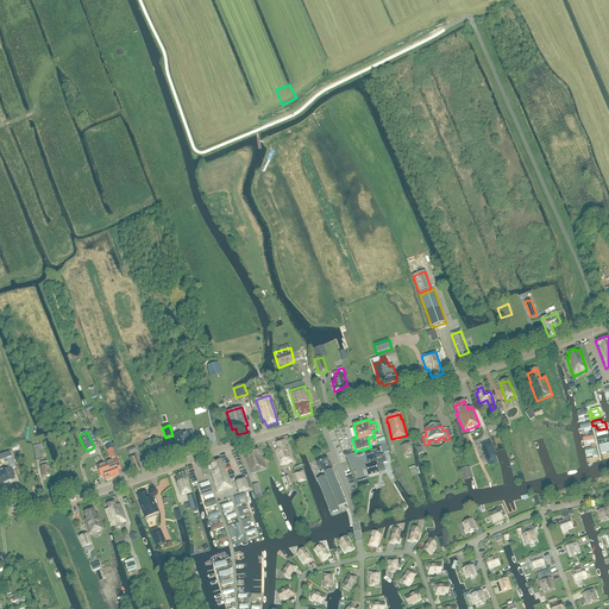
[(179,451),(180,451),(187,449),(184,441),(192,439),(189,432),(182,434),(182,433),(174,437),(177,446),(176,446),(177,451),(179,451)]
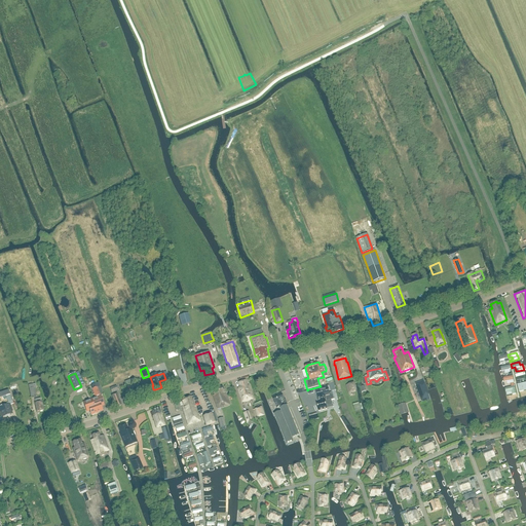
[(249,386),(248,386),(246,380),(238,383),(240,388),(238,389),(242,403),(253,400),(249,386)]
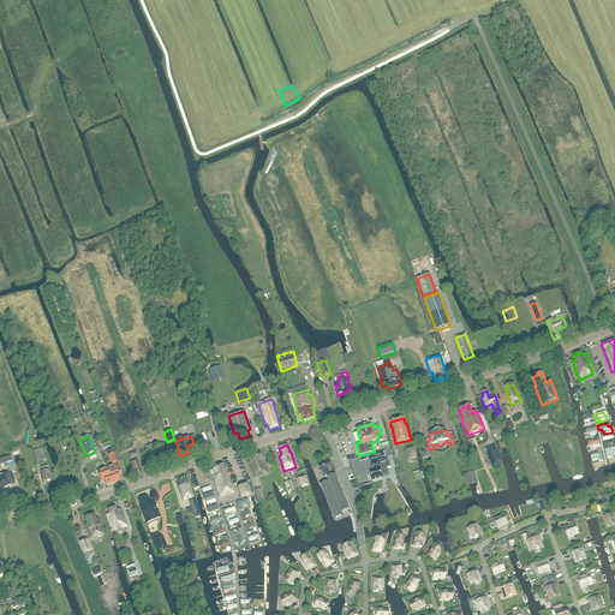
[(493,470),(494,470),(494,471),(503,467),(495,445),(485,448),(485,449),(493,470)]
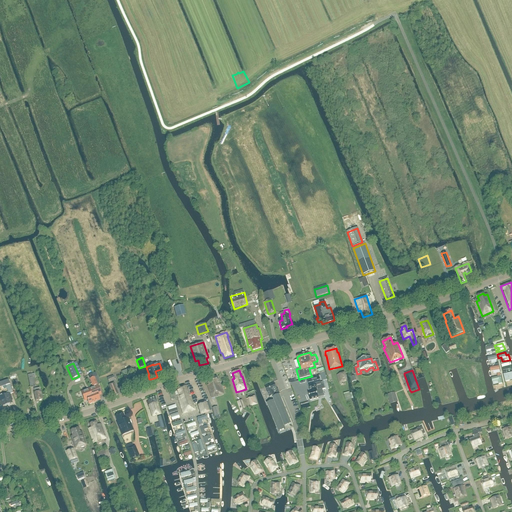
[(505,386),(511,384),(511,377),(511,373),(502,375),(505,386)]
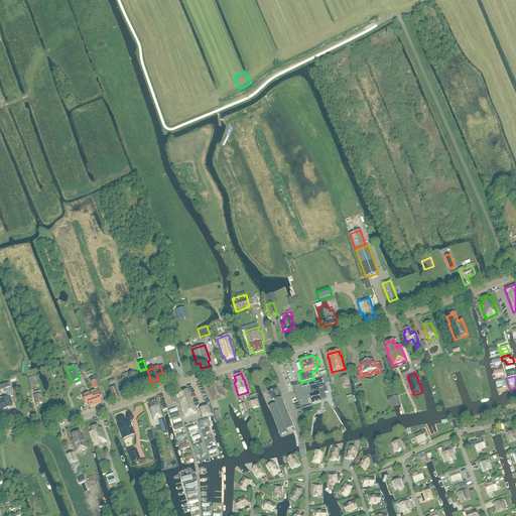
[(349,385),(347,377),(340,378),(342,386),(349,385)]
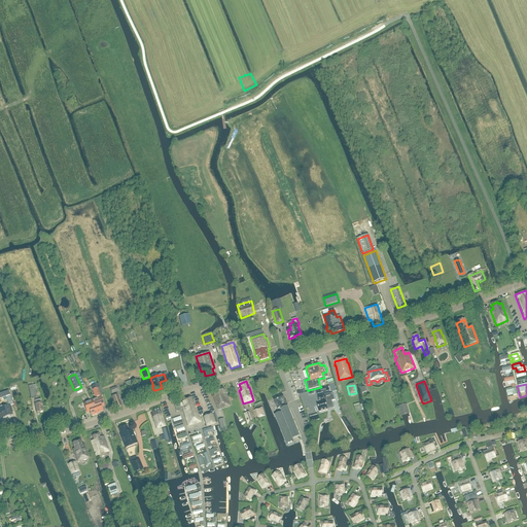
[(231,407),(225,393),(224,393),(222,388),(213,391),(214,396),(213,396),(217,410),(231,407)]
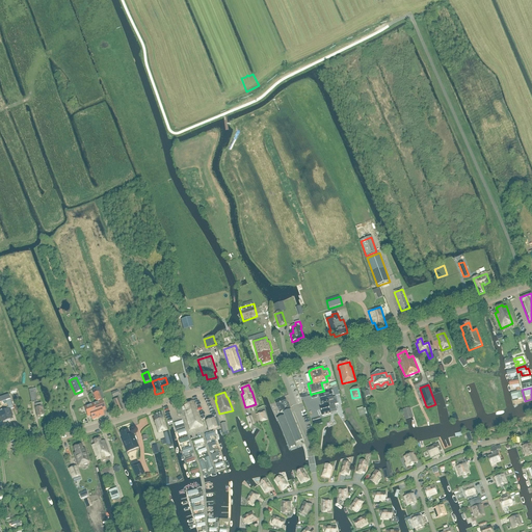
[(109,396),(114,409),(123,406),(117,393),(109,396)]
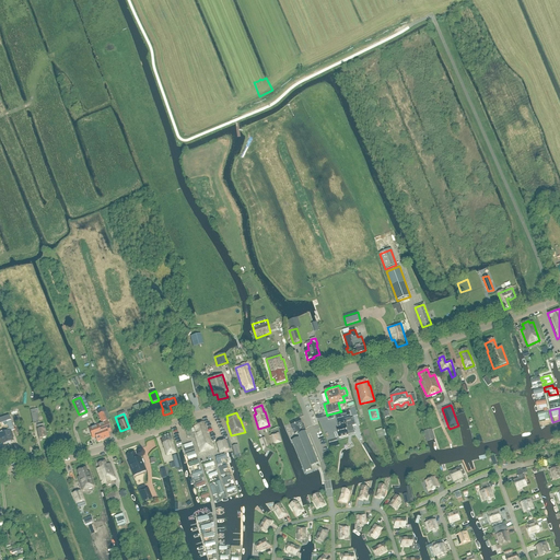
[(349,413),(337,417),(340,430),(337,430),(339,438),(348,435),(347,432),(353,430),(352,427),(356,426),(353,418),(350,419),(349,413)]
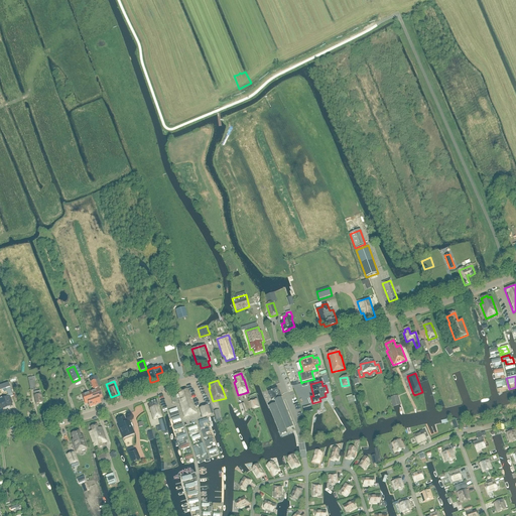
[(0,385),(0,390),(3,390),(3,393),(6,392),(8,397),(10,396),(12,396),(8,383),(0,385)]
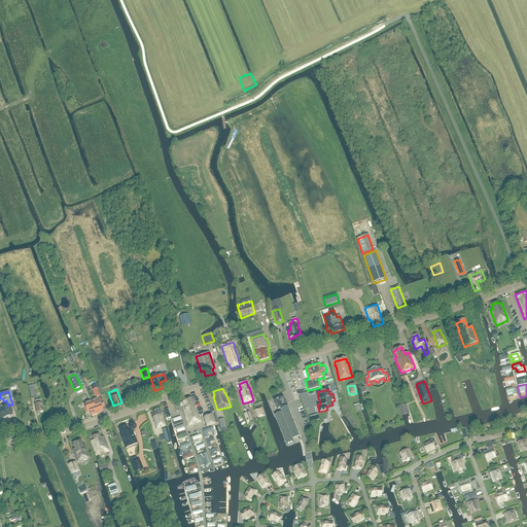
[(280,402),(284,401),(282,395),(273,398),(277,410),(283,407),(282,406),(281,407),(280,402)]
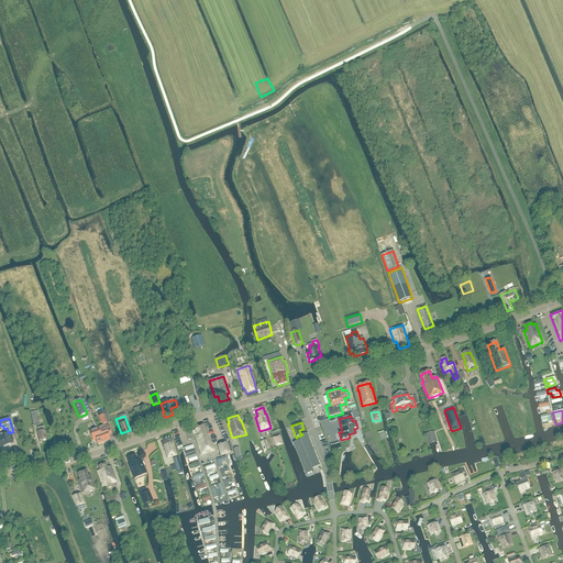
[(214,452),(208,431),(207,431),(205,424),(194,429),(196,435),(195,435),(201,455),(214,452)]
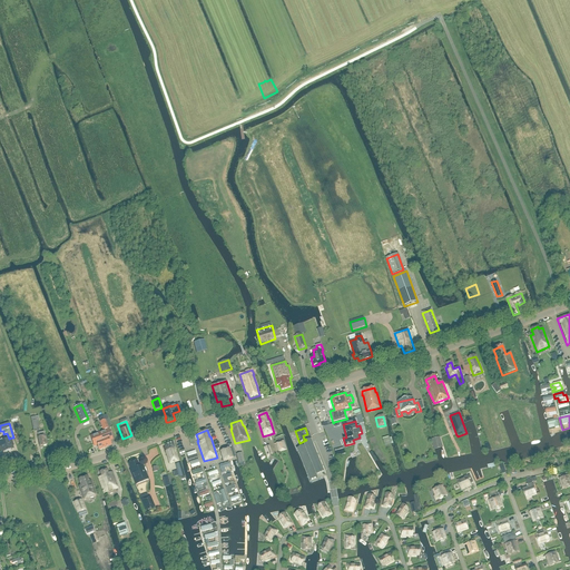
[(111,445),(107,436),(105,431),(99,433),(105,448),(111,445)]
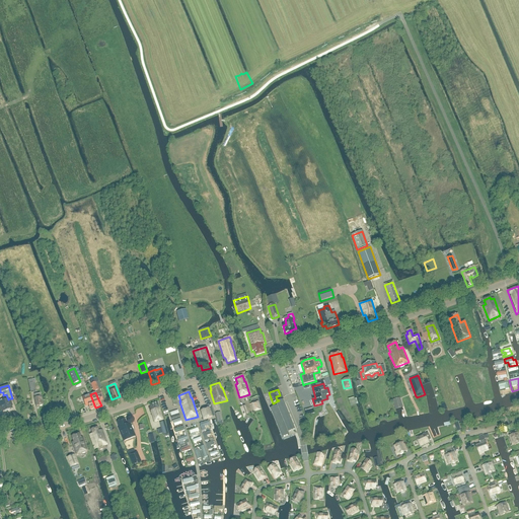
[(43,405),(41,397),(40,393),(34,394),(34,398),(36,406),(43,405)]
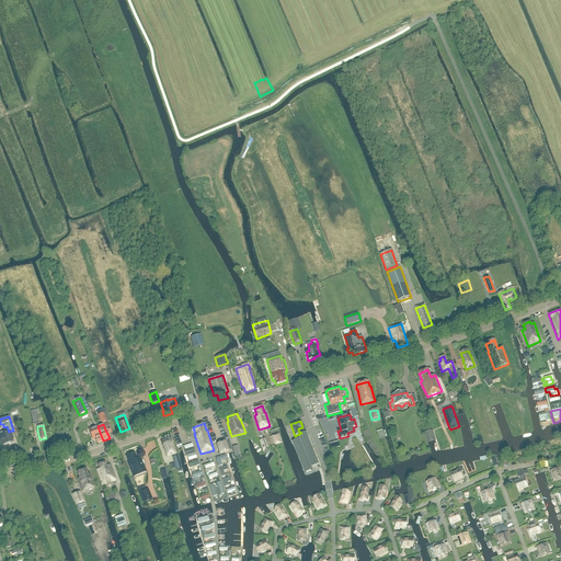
[(95,439),(98,443),(103,441),(98,426),(88,430),(92,441),(95,439)]
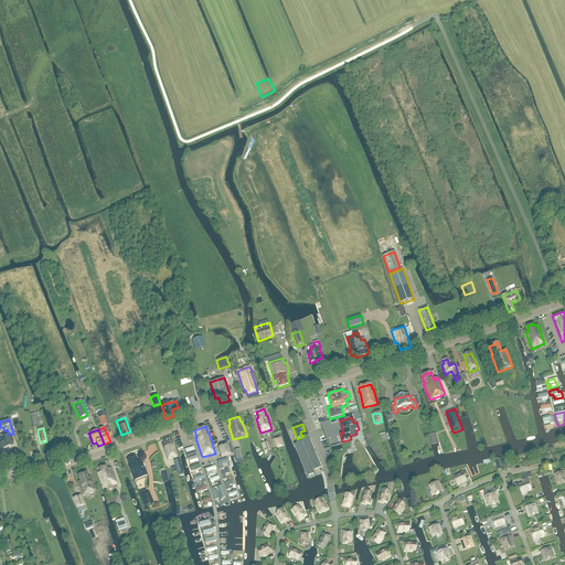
[(436,434),(428,436),(427,436),(430,446),(439,444),(436,434)]
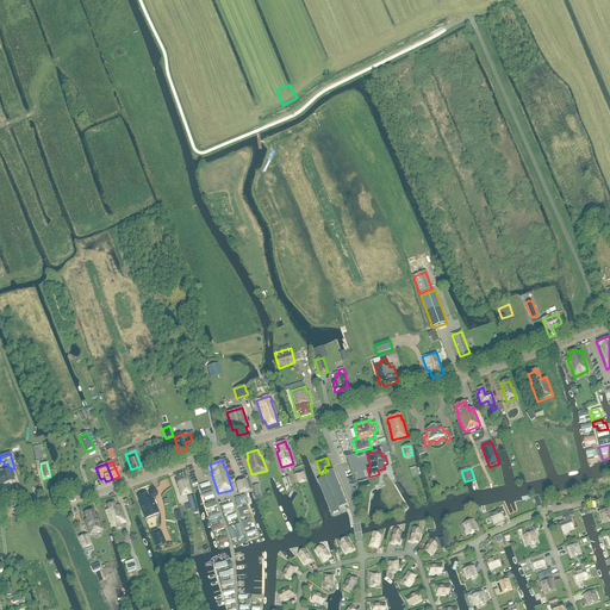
[(1,471),(1,472),(0,472),(0,479),(1,483),(5,480),(6,484),(11,483),(10,480),(13,480),(11,474),(12,473),(11,470),(6,471),(6,470),(1,471)]
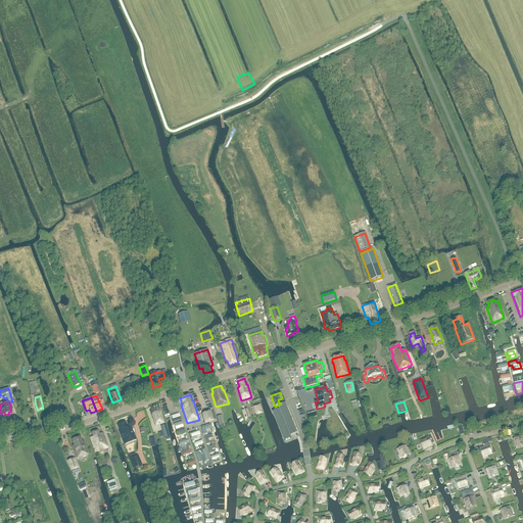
[(280,410),(273,413),(273,415),(284,441),(292,438),(290,435),(293,435),(297,433),(285,403),(279,407),(280,410)]
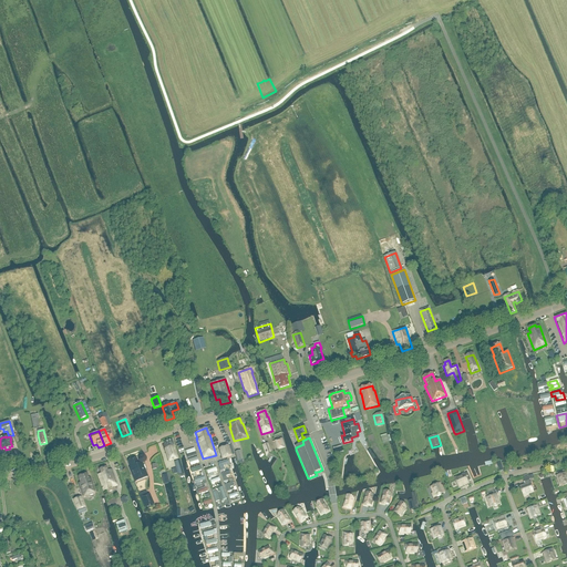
[(282,439),(276,441),(279,450),(285,447),(282,439)]
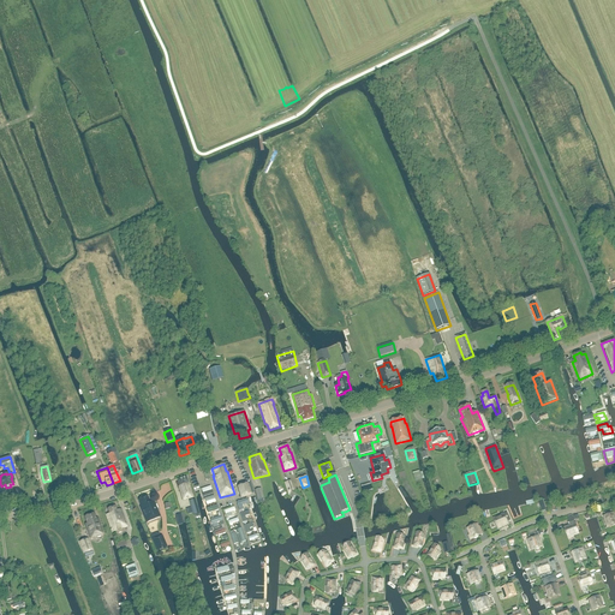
[(192,499),(186,477),(178,481),(179,487),(178,487),(183,501),(192,499)]
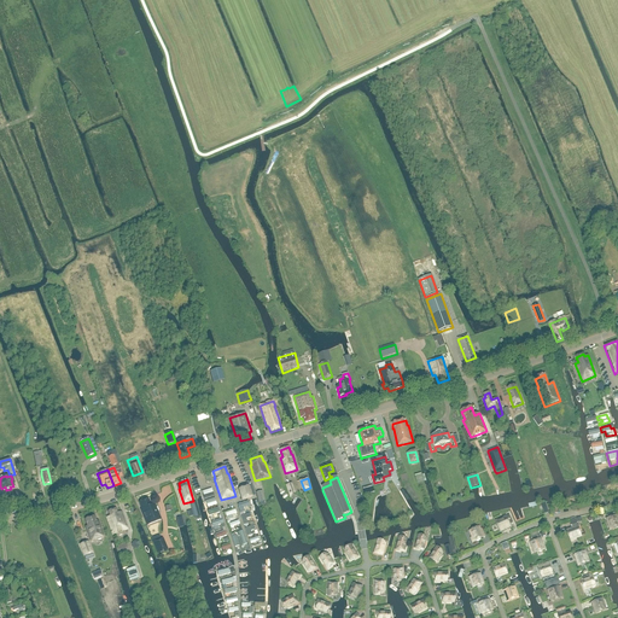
[(252,497),(251,495),(252,495),(251,490),(250,490),(249,487),(239,490),(243,500),(248,499),(252,497)]
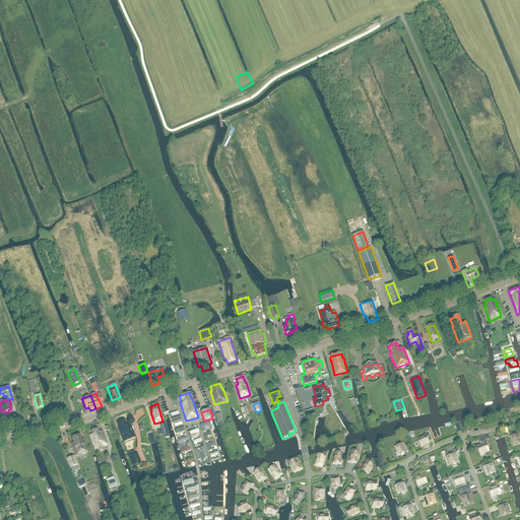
[(345,420),(339,411),(336,413),(342,421),(345,420)]
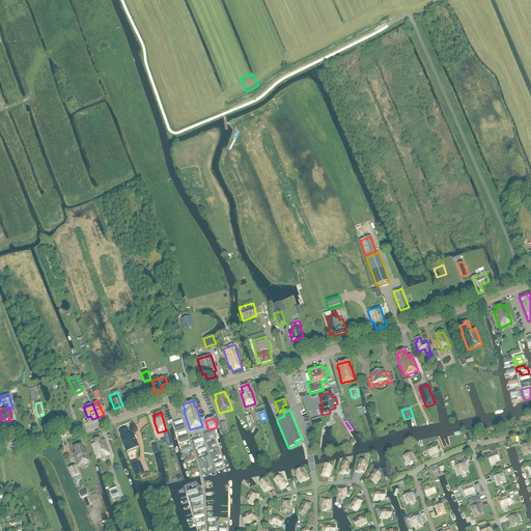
[(127,452),(138,447),(133,435),(130,436),(127,429),(119,432),(122,439),(121,440),(127,452)]
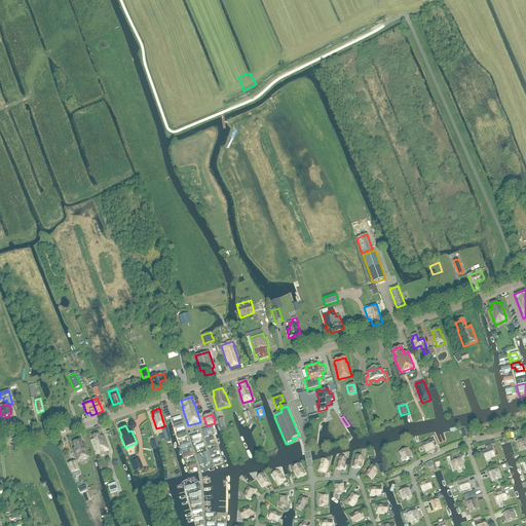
[(210,426),(201,430),(203,438),(213,435),(210,426)]
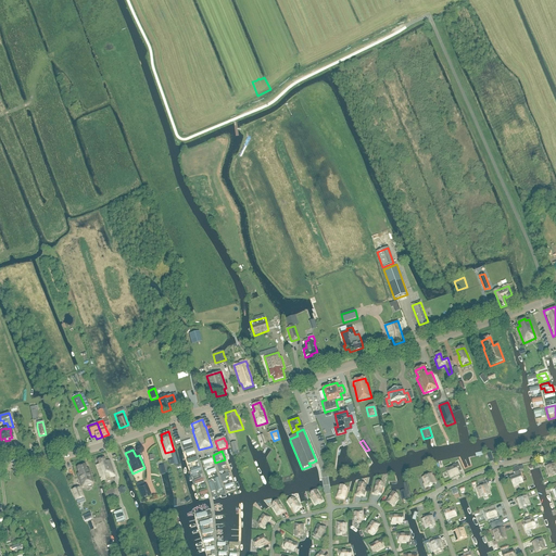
[(173,462),(174,462),(175,467),(179,465),(178,460),(176,452),(171,453),(173,462)]
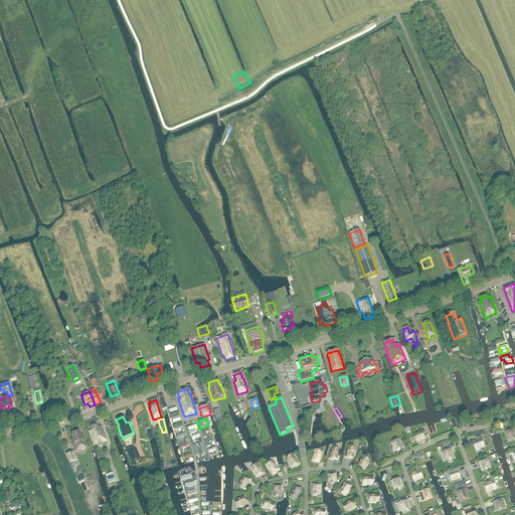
[(89,432),(94,446),(107,442),(101,426),(98,428),(97,424),(91,426),(92,431),(89,432)]
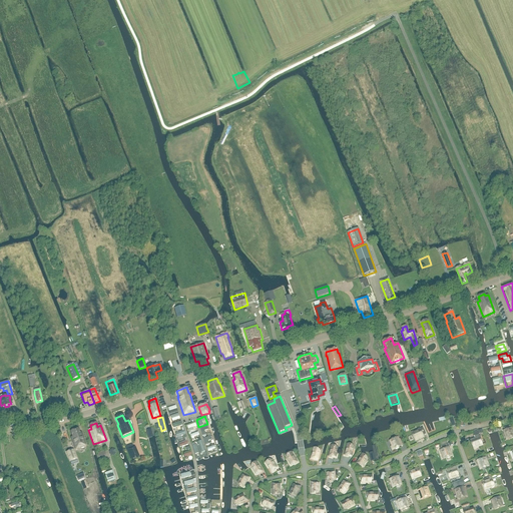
[(187,433),(191,432),(190,428),(194,427),(193,423),(185,426),(187,433)]
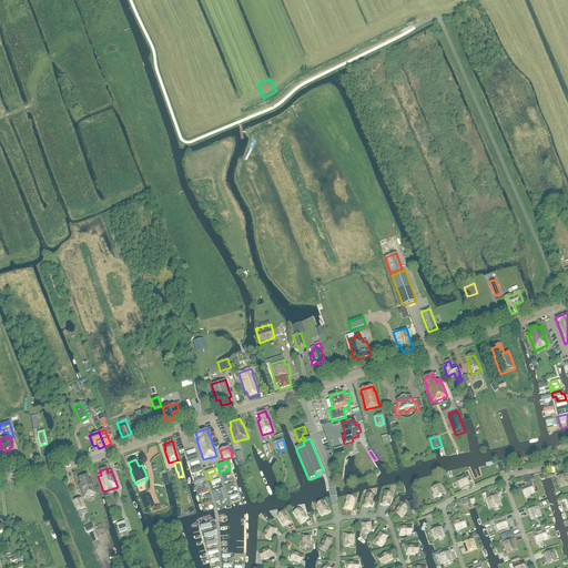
[(567,476),(567,474),(566,470),(557,474),(558,477),(557,477),(560,487),(567,485),(567,476)]
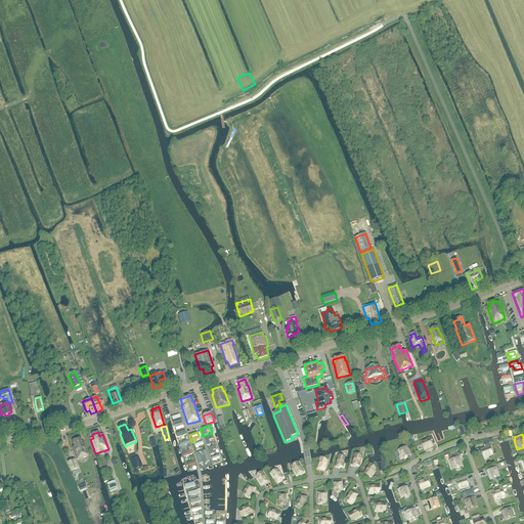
[(433,447),(432,445),(435,444),(432,437),(429,438),(420,442),(424,451),(433,447)]
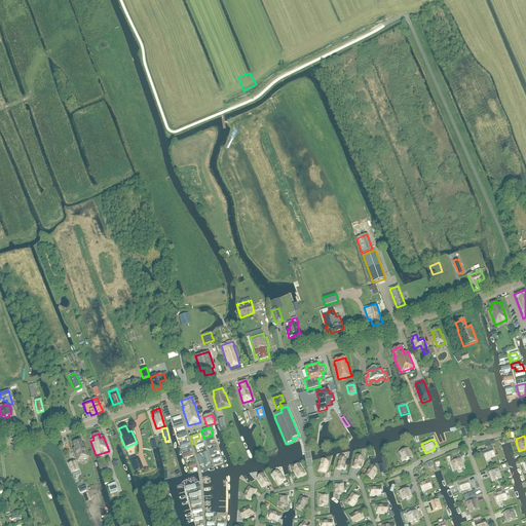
[(73,449),(77,461),(88,457),(84,445),(82,446),(80,440),(72,443),(74,448),(73,449)]
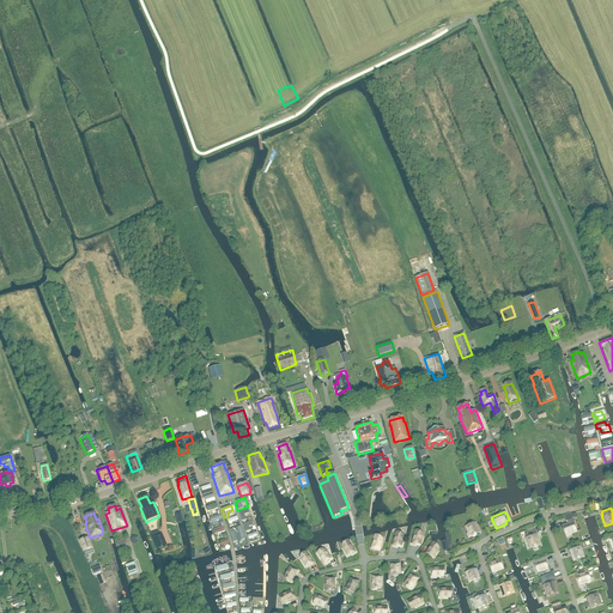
[(577,533),(572,522),(571,519),(566,521),(568,525),(562,526),(565,536),(577,533)]
